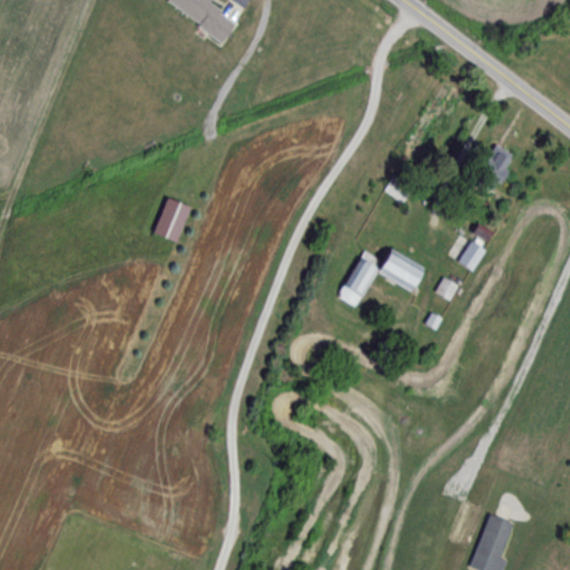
[(208,0),(167,0),(166,2),(222,43),(238,21),(208,0)]
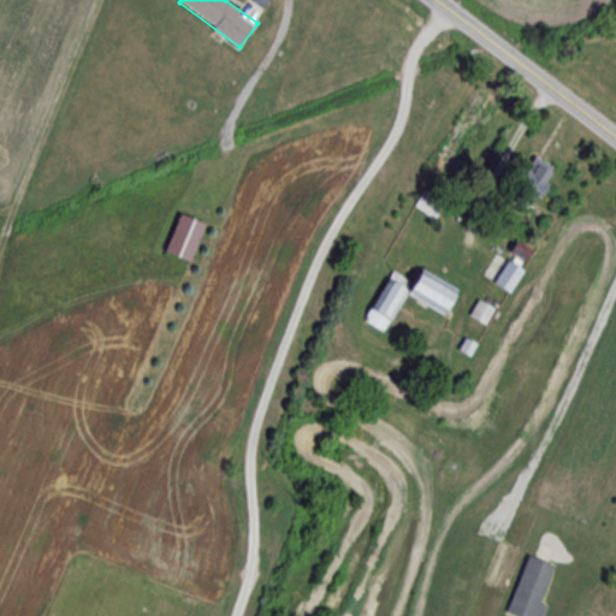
[(511,196),(533,209),(556,171),(534,158),(511,196)]
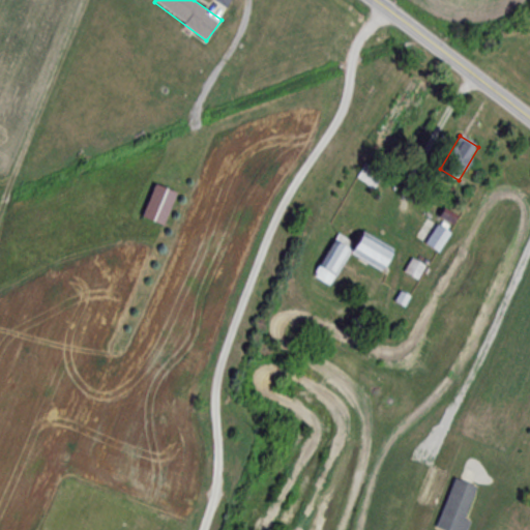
[(374,188),(382,174),(365,164),(356,179),(374,188)]
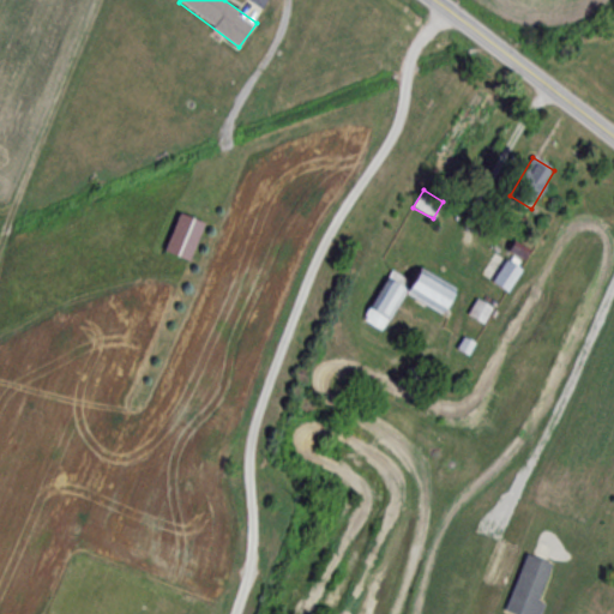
[(163,252),(190,263),(205,224),(179,214),(163,252)]
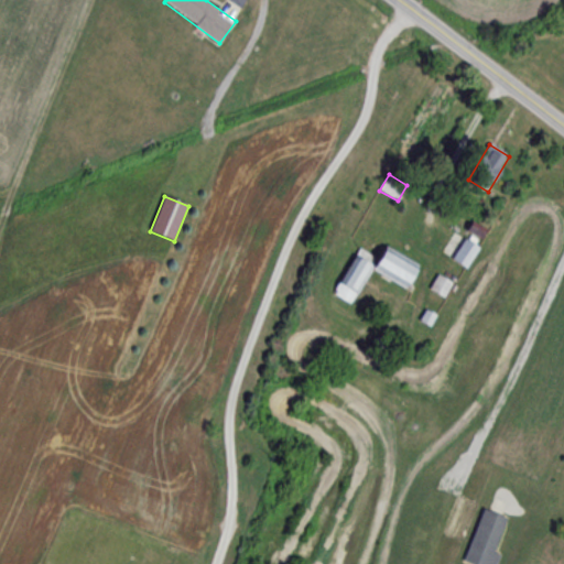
[(467,269),(479,247),(464,239),(452,260),(467,269)]
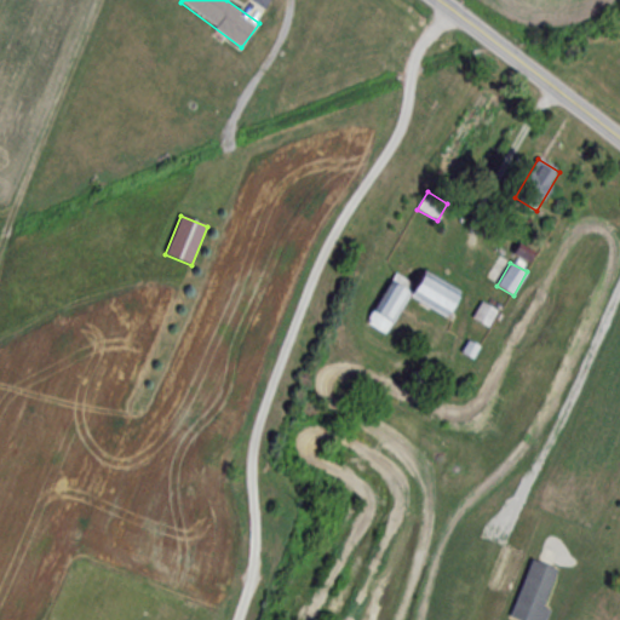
[(407,297),(447,319),(460,292),(425,273),(413,294),(389,282),(367,323),(386,334),(407,297)]
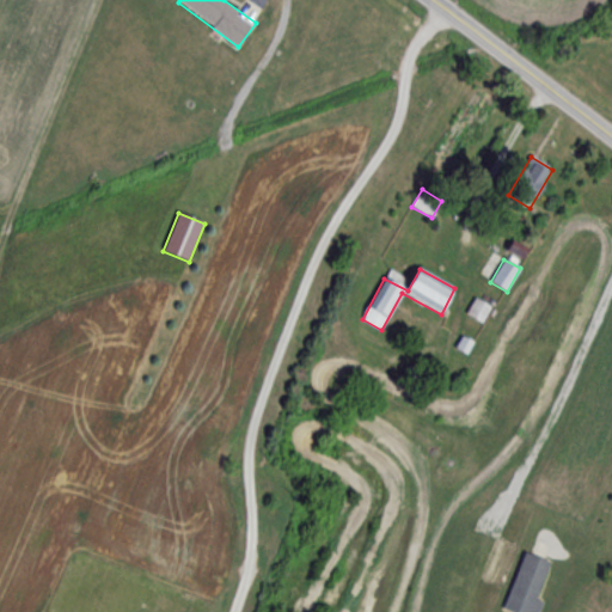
[(466,313),(482,322),(490,308),(475,299),(466,313)]
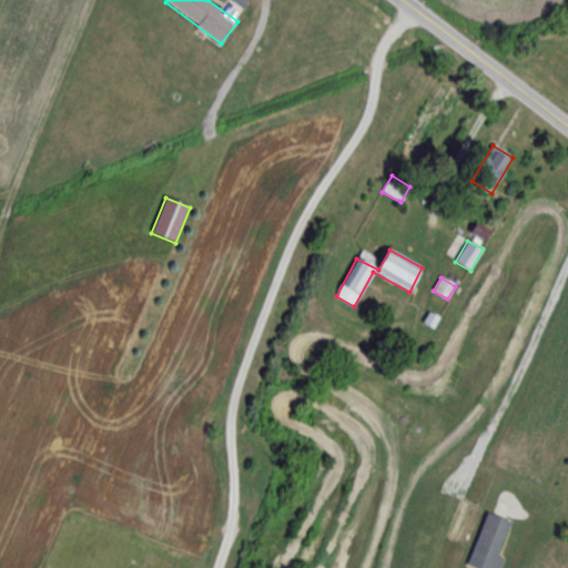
[(473,567),(501,567),(505,558),(499,556),(511,521),(488,513),(468,566),(473,567)]
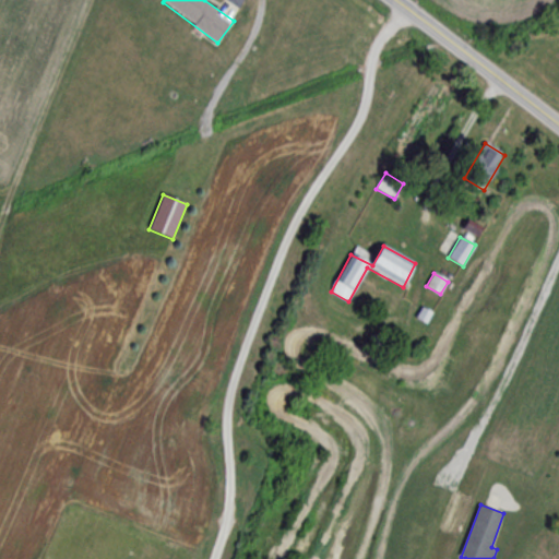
All buildings are outlined.
